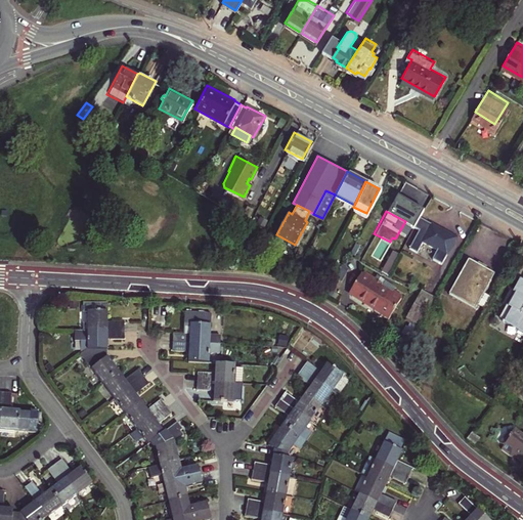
[(455,235),(419,215),(413,224),(419,227),(408,246),(417,251),(422,240),(436,248),(431,257),(441,262),(455,235)]
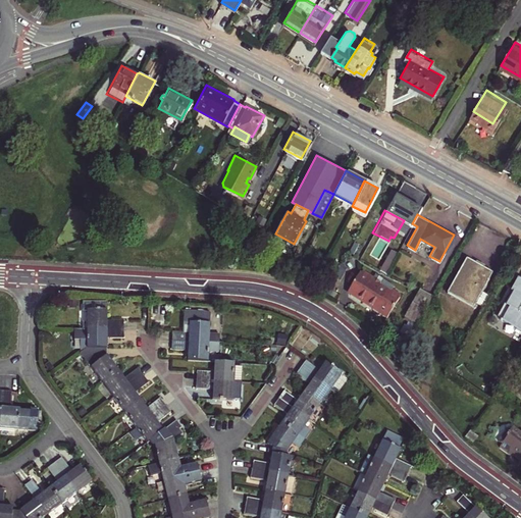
[(379,267),(385,271),(397,251),(391,248),(379,267)]
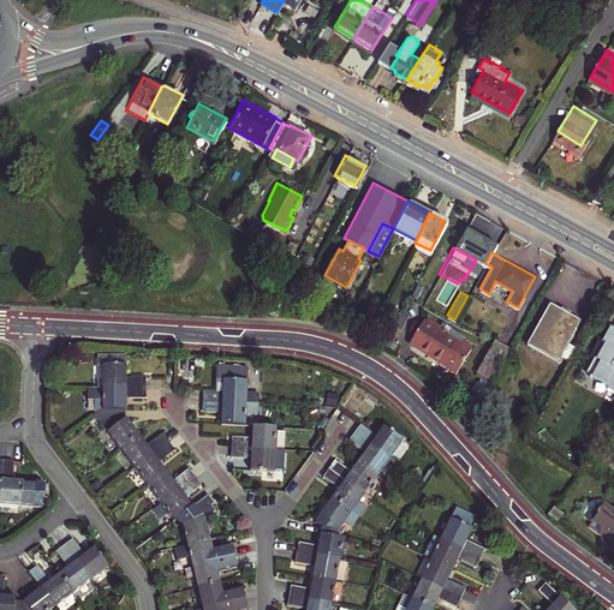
[(399,308),(385,300),(379,312),(392,321),(399,308)]
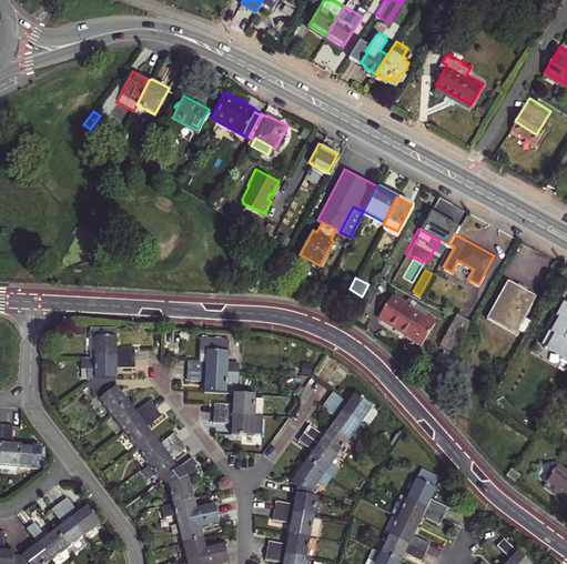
[(535,294),(507,279),(484,321),(512,336),(535,294)]
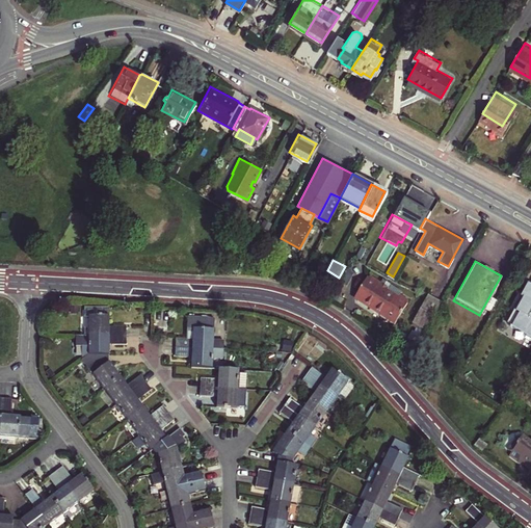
[(352,270),(345,266),(339,278),(346,282),(352,270)]
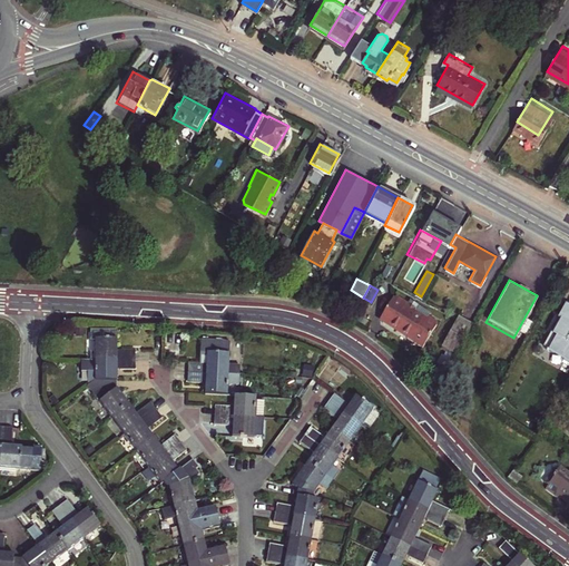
[(393,293),(392,293),(382,309),(385,311),(382,315),(395,324),(394,327),(420,344),(435,321),(434,321),(435,319),(427,312),(429,309),(410,295),(406,300),(395,291),(393,293)]
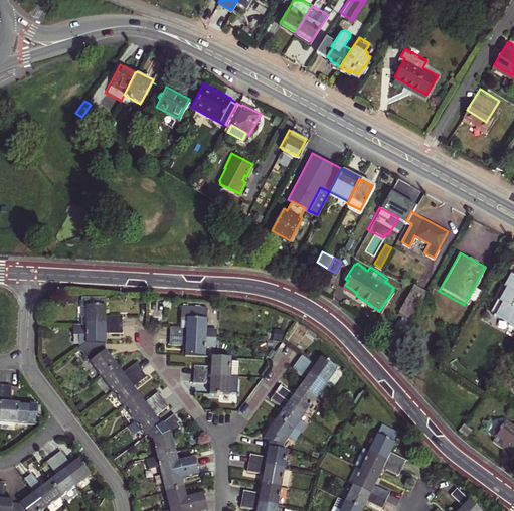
[(513,277),(511,276),(504,288),(501,286),(494,298),(497,300),(489,313),(513,326),(513,277)]
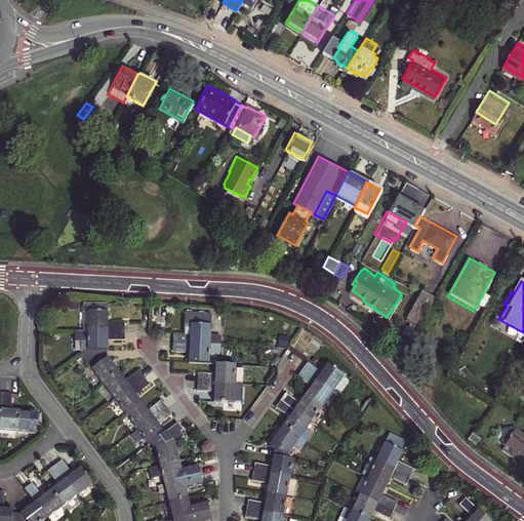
[(355,286),(352,284),(348,290),(363,301),(364,298),(352,290),(355,286)]
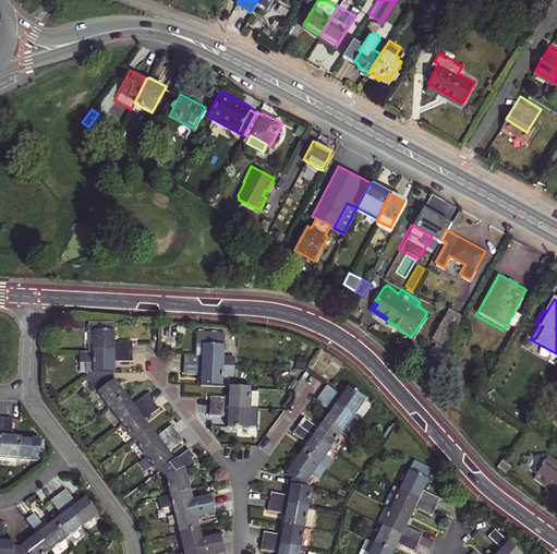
[(462,315),(447,306),(432,336),(446,345),(462,315)]
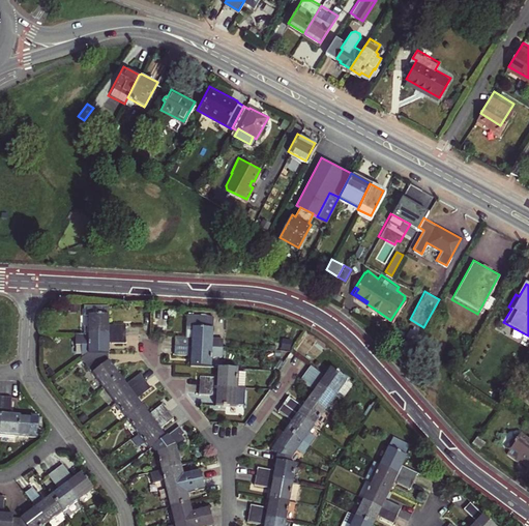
[(81,313),(88,313),(88,332),(125,332),(125,322),(108,322),(108,303),(83,303),(83,307),(81,307),(81,313)]
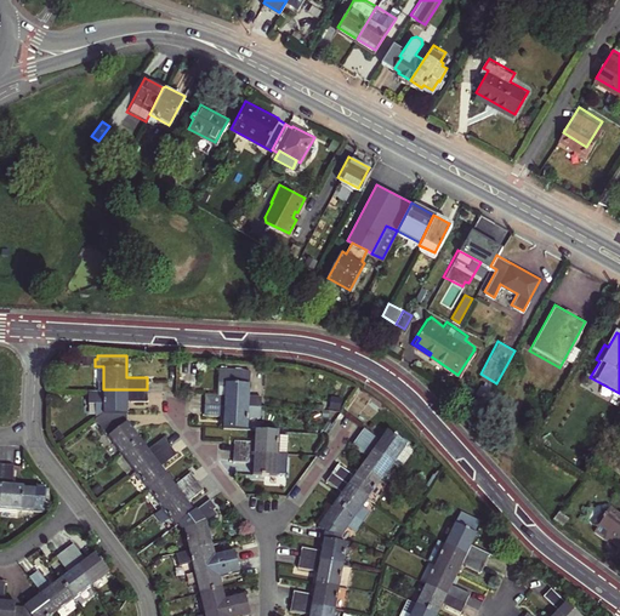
[(205,403),(260,406),(260,397),(248,395),(249,371),(219,369),(217,393),(205,392),(205,403)]
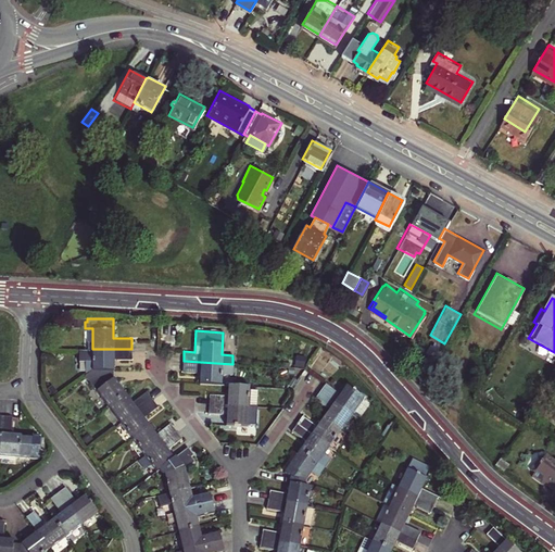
[(92,368),(113,368),(113,358),(131,358),(131,349),(92,349),(78,349),(78,361),(85,361),(85,375),(92,368)]
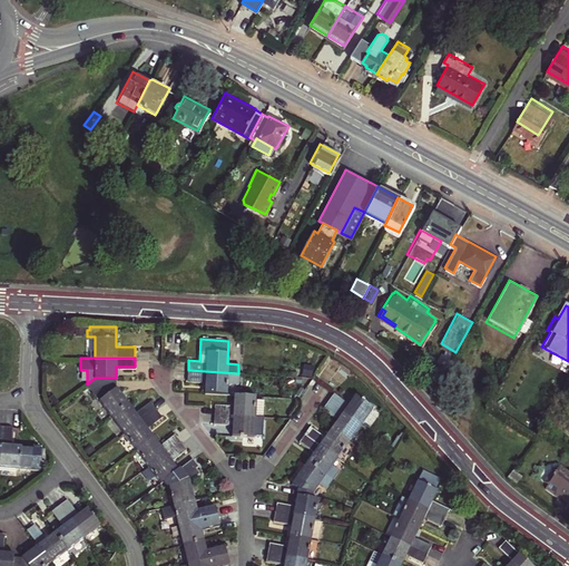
[(205,390),(226,392),(227,381),(237,381),(238,373),(188,370),(187,379),(205,380),(205,390)]
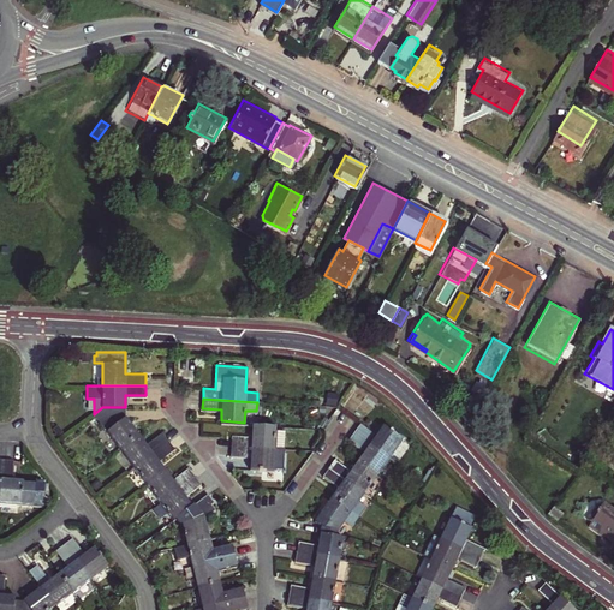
[(121,449),(139,435),(125,416),(125,407),(102,407),(94,414),(121,449)]
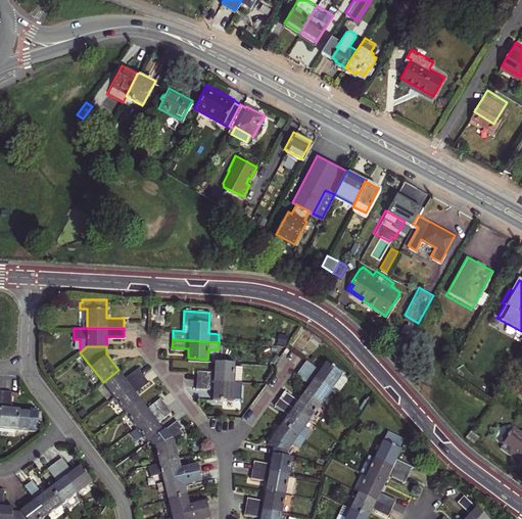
[(301,366),(331,386),(341,372),(325,361),(320,369),(305,359),(301,366)]
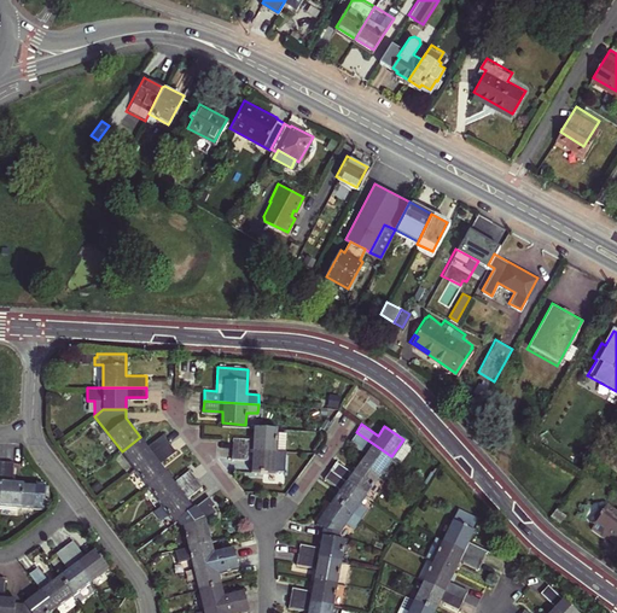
[(232,447),(285,449),(286,427),(254,425),(252,437),(233,436),(232,447)]
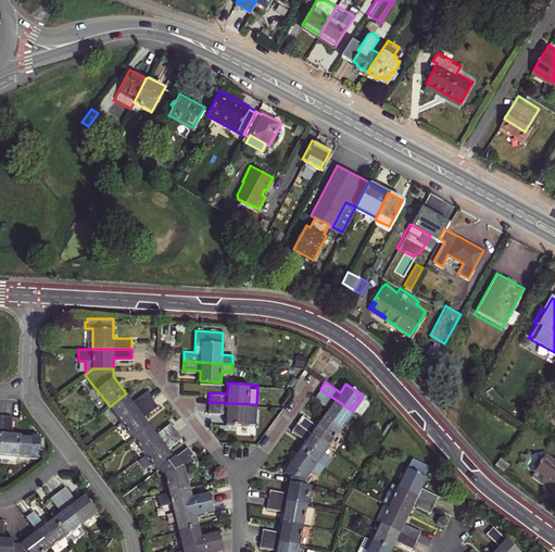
[(323,415),(339,428),(352,411),(320,389),(315,397),(329,408),(323,415)]
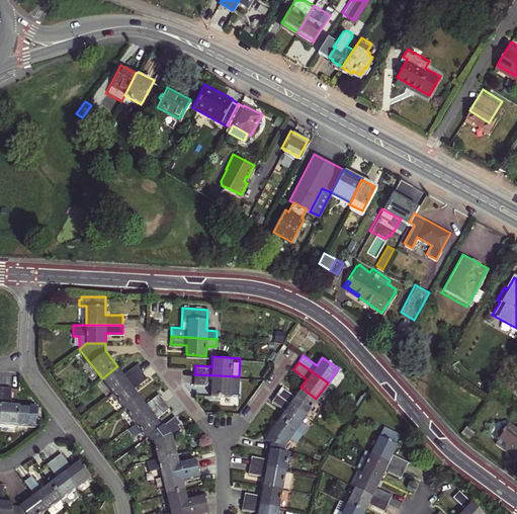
[(117,366),(102,378),(112,392),(141,370),(136,363),(122,373),(117,366)]
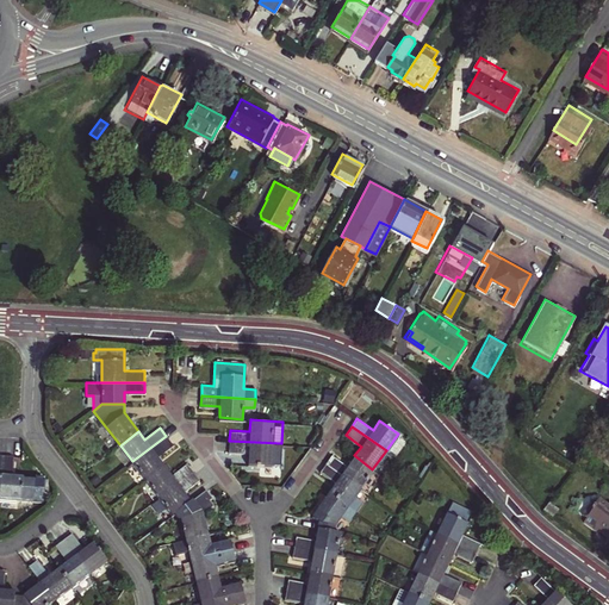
[(166,436),(132,461),(145,479),(163,465),(156,455),(172,443),(166,436)]
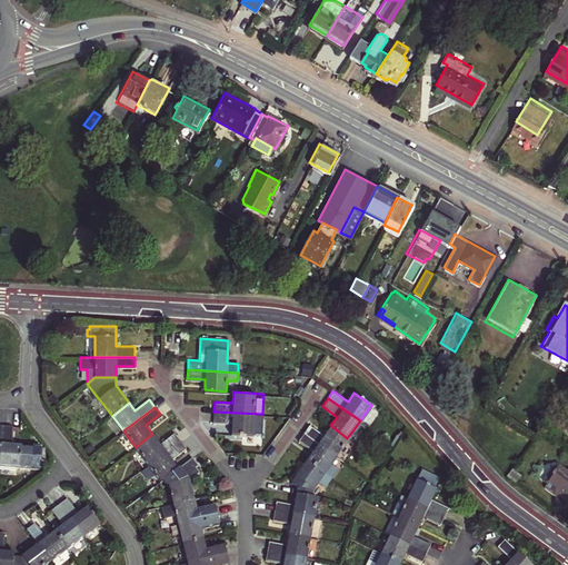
[(230,432),(252,434),(252,432),(261,432),(262,414),(213,412),(213,420),(231,422),(230,432)]
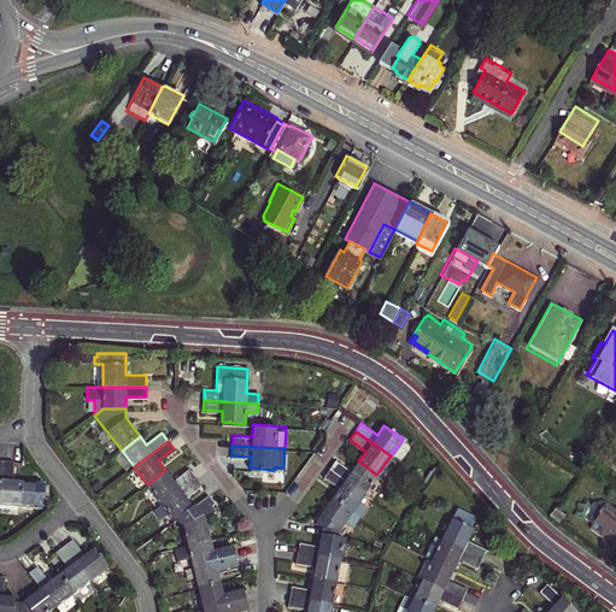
[(3,459),(0,488),(0,502),(34,505),(35,484),(23,483),(23,481),(11,480),(12,460),(3,459)]
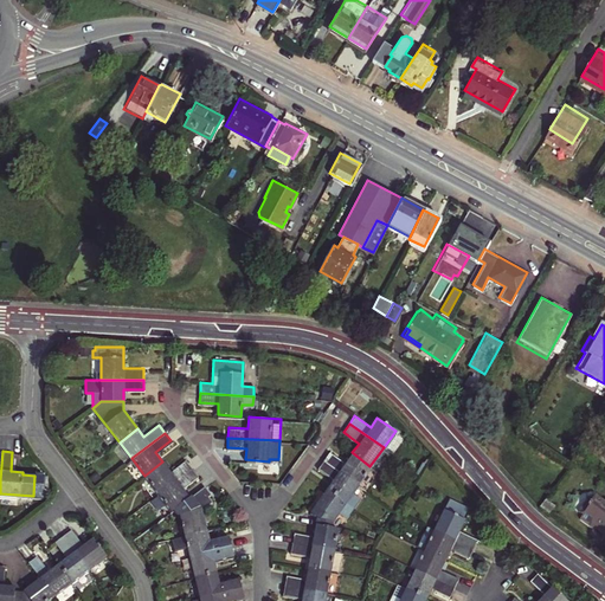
[(324,459),(358,483),(369,466),(352,452),(345,461),(330,451),(324,459)]
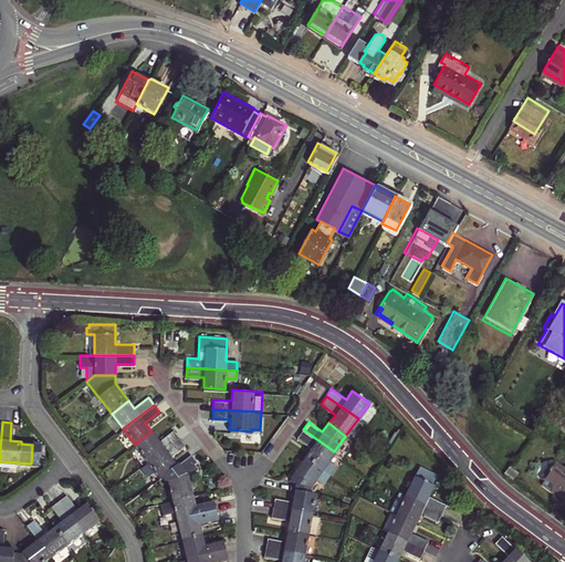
[(152,432),(135,445),(147,460),(178,437),(174,429),(158,440),(152,432)]
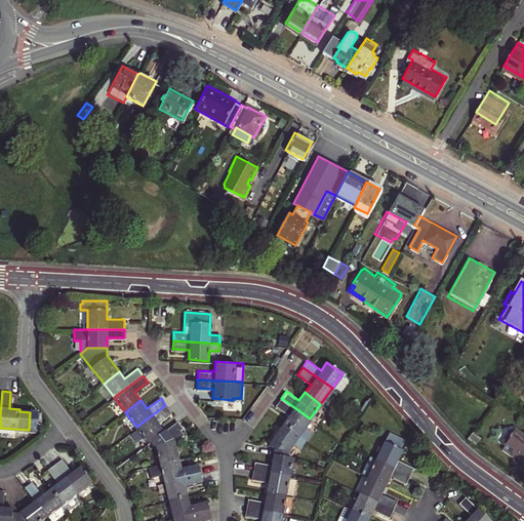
[(283,422),(306,439),(312,431),(305,426),(310,418),(281,398),(275,405),(288,414),(283,422)]
